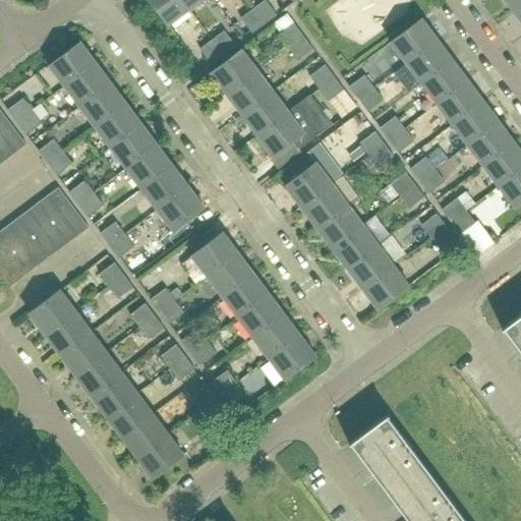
[(181,0),(149,0),(168,25),(188,9),(181,0)]
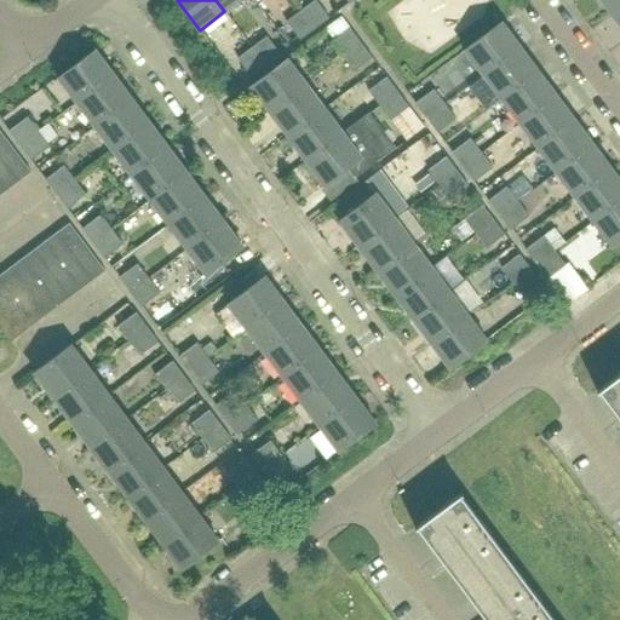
[(216,0),(224,11),(239,0),(216,0)]
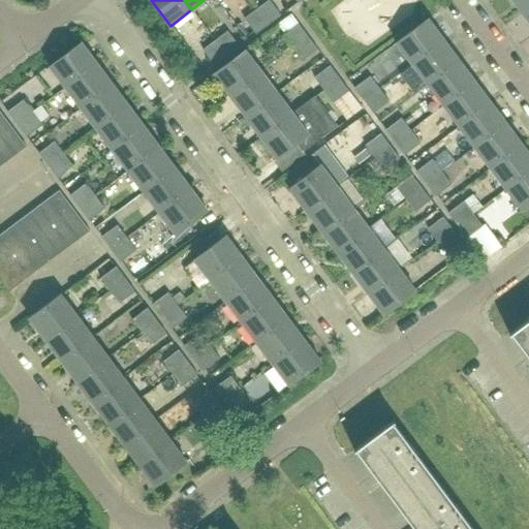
[(269,0),(256,9),(269,25),(281,16),(269,0)]
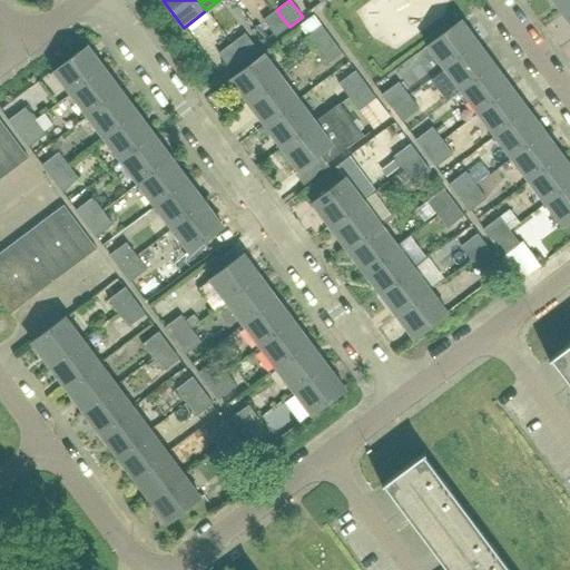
[(569,7),(569,0),(551,0),(561,13),(569,7)]
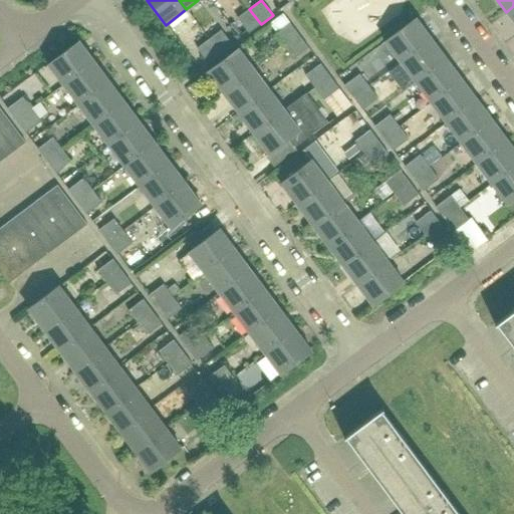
[(261,24),(249,9),(237,18),(249,34),(261,24)]
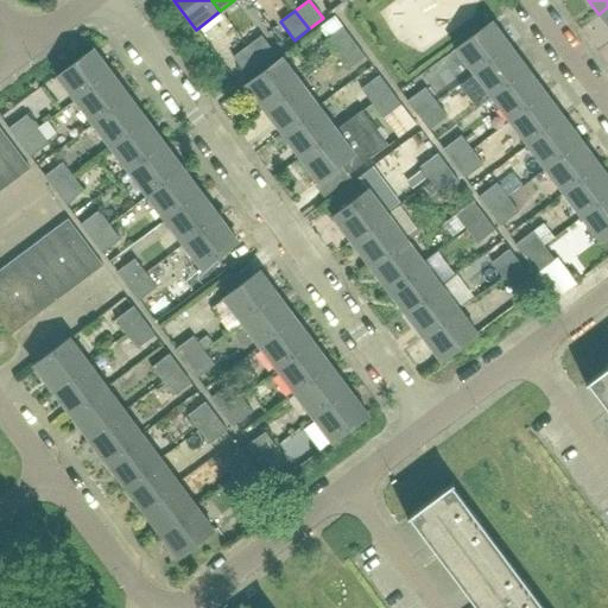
[(473,74),(510,46),(492,21),(455,49),(473,74)]
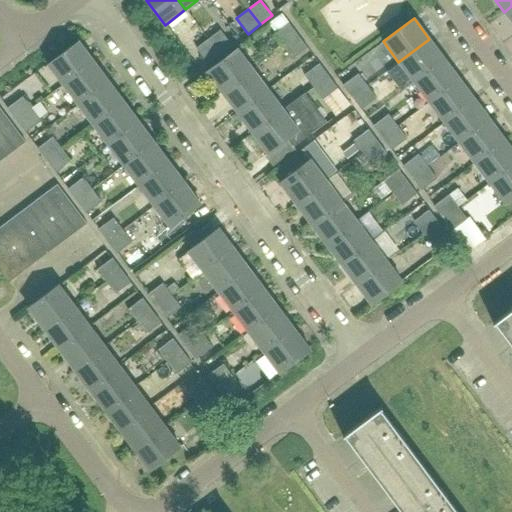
[(274,35),(283,47),(298,36),(289,24),(274,35)]
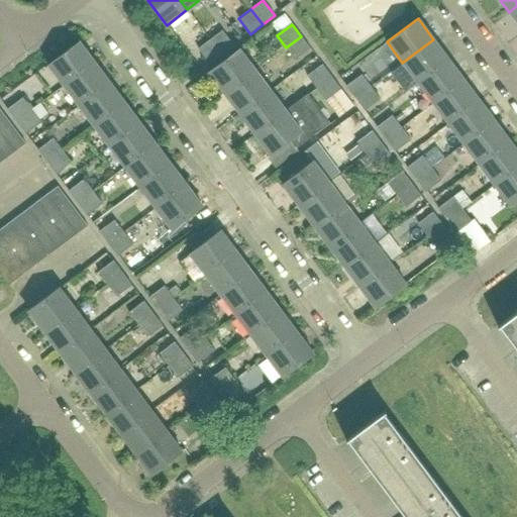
[(223,30),(210,39),(221,55),(234,45),(223,30)]
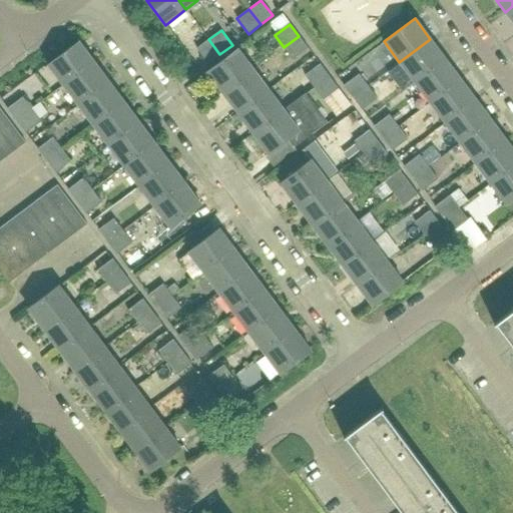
[(299,36),(284,47),(293,59),(309,48),(299,36)]
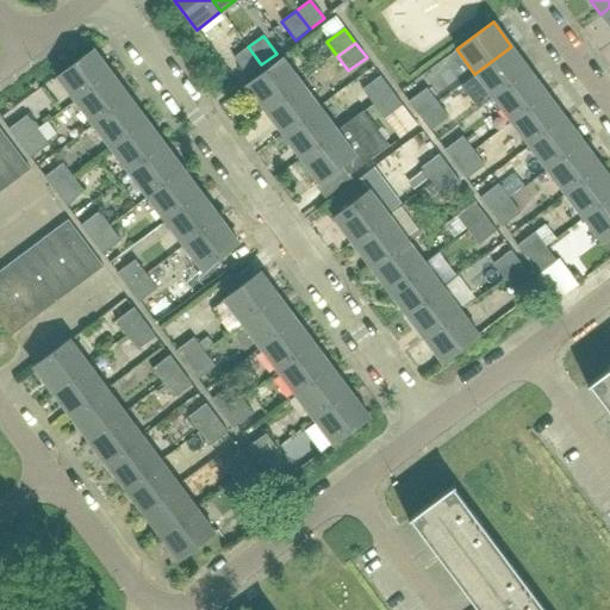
[(261,64),(248,47),(232,58),(247,76),(261,64)]
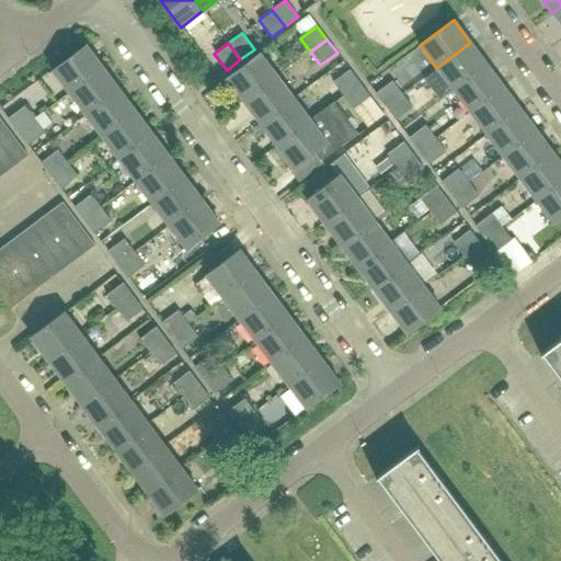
[(436,68),(454,90),(487,65),(470,43),(436,68)]
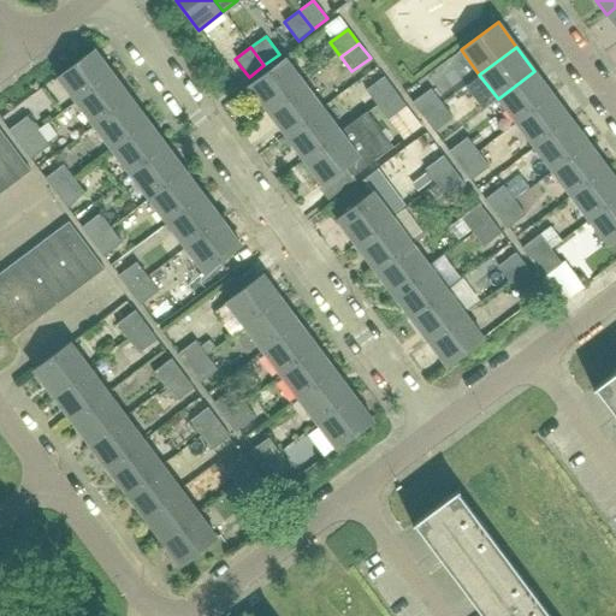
[(113,73),(94,48),(57,77),(76,101),(113,73)]
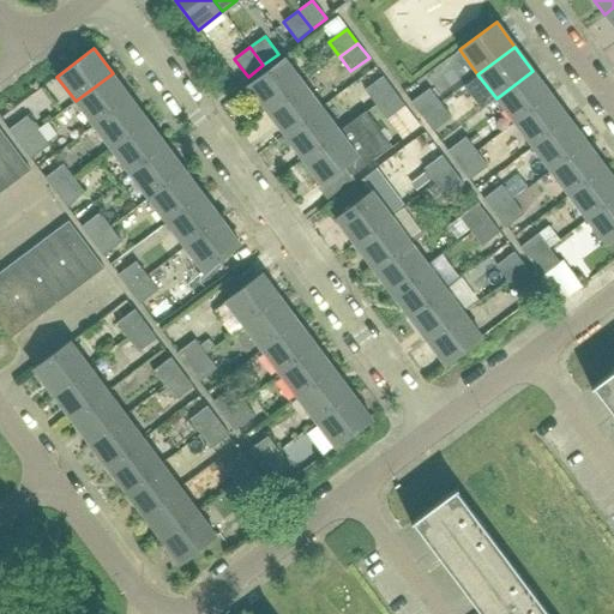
[(247,85),(266,110),(304,83),(286,58),(247,85)]
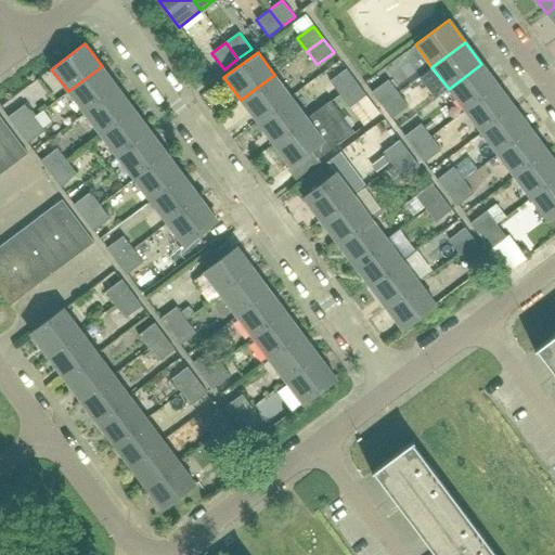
[(465,111),(499,86),(481,64),(449,89),(465,111)]
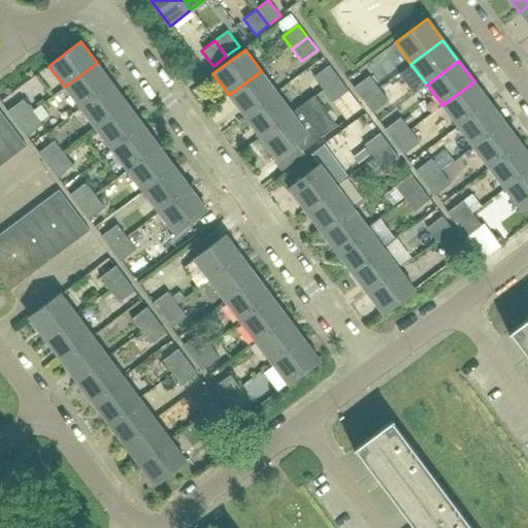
[(65,87),(80,108),(112,84),(97,63),(65,87)]
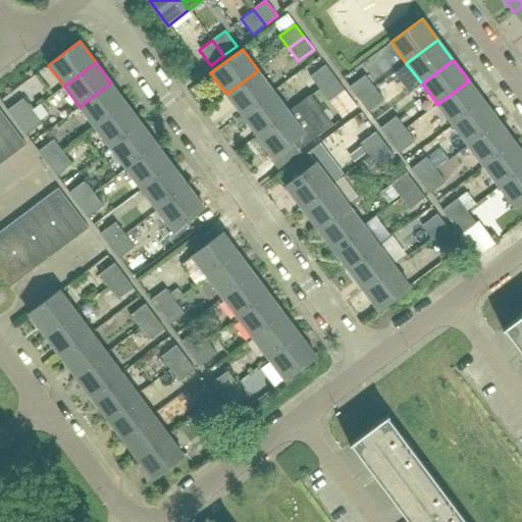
[(310,77),(319,90),(334,77),(325,65),(310,77)]
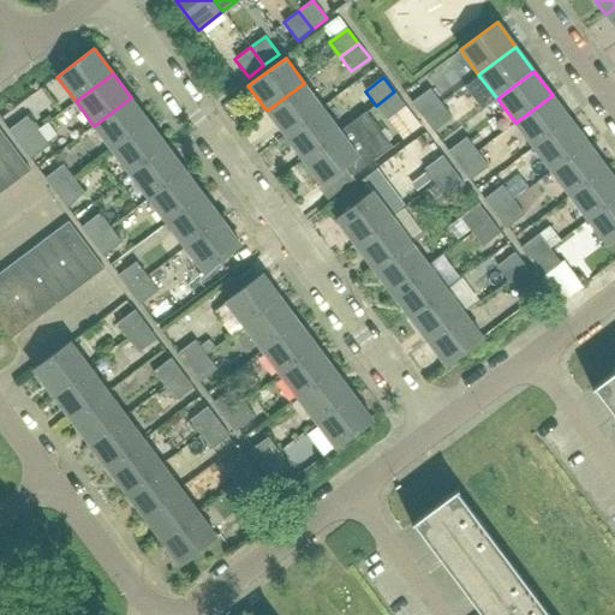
[(322,107),(304,83),(267,111),(285,135),(322,107)]
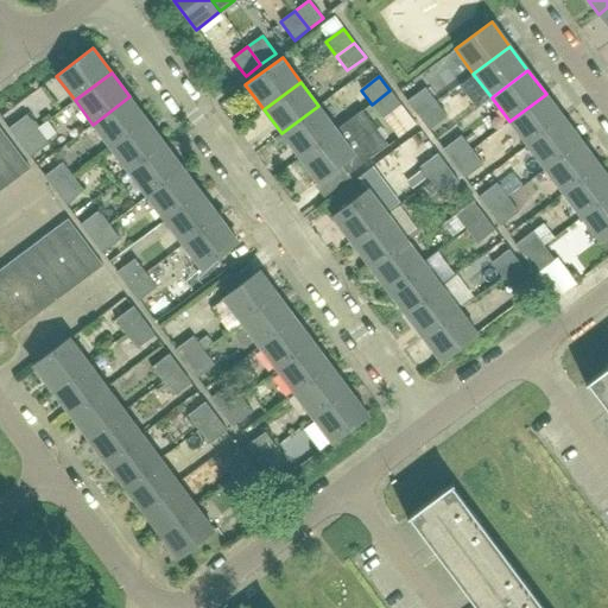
[(407,101),(418,115),(436,102),(425,87),(407,101)]
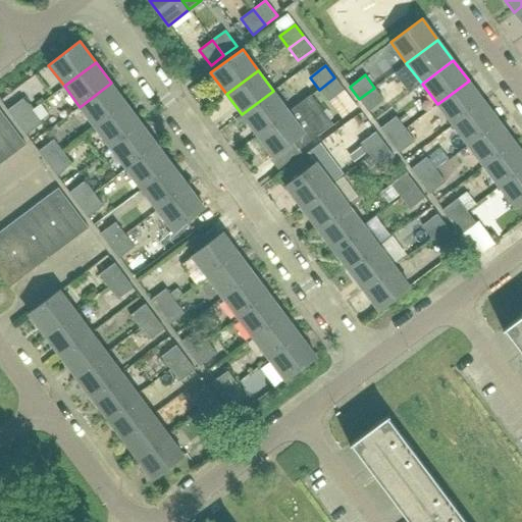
[(334,77),(319,90),(328,102),(345,90),(334,77)]
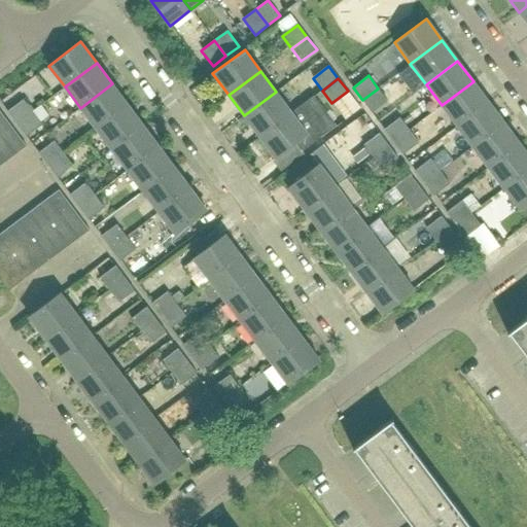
[(442,105),(457,127),(489,102),(473,81),(442,105)]
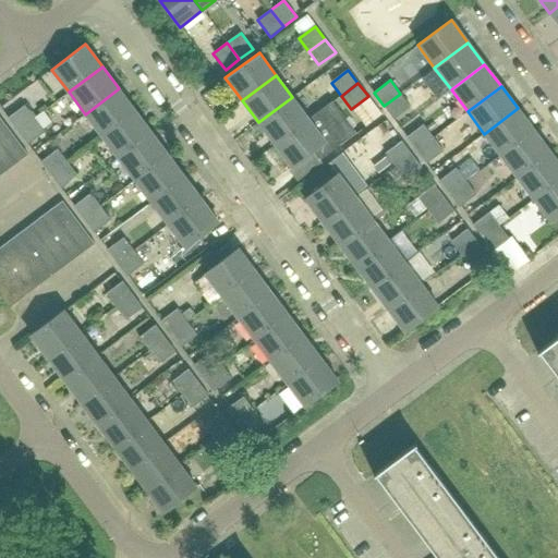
[(85,114),(101,136),(135,110),(119,88),(85,114)]
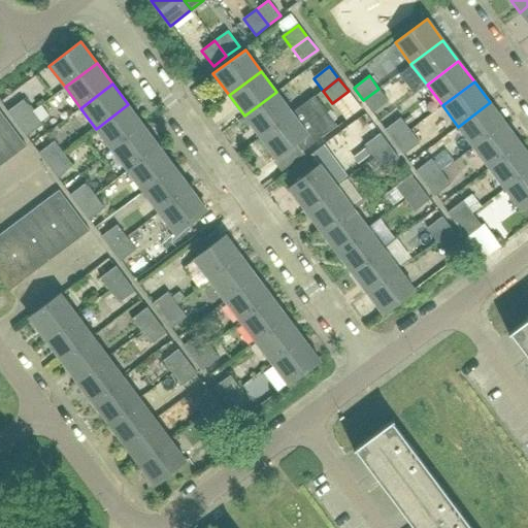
[(378,89),(363,100),(372,113),(388,101),(378,89)]
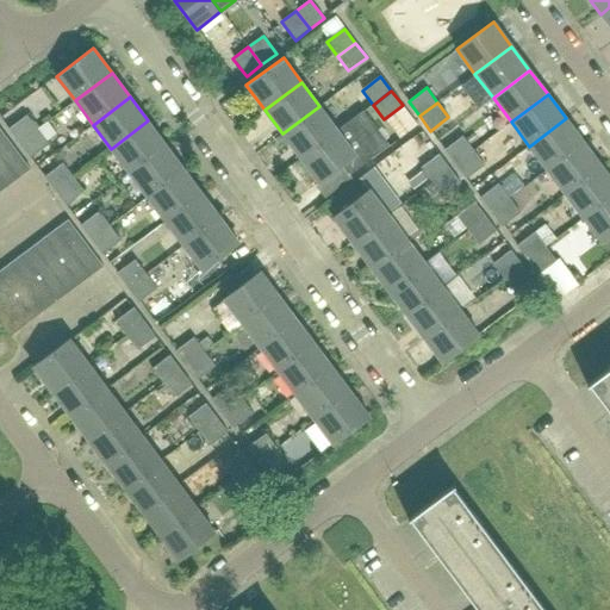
[(337,130),(319,106),(282,134),(300,157),(337,130)]
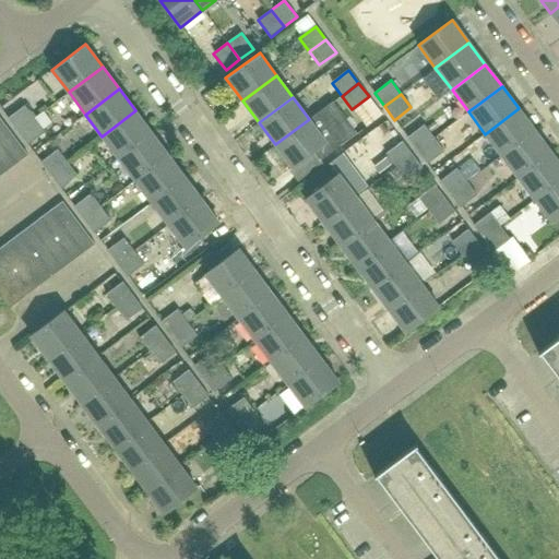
[(292,167),(313,152),(320,161),(356,133),(333,102),(309,119),(275,144),(292,167)]
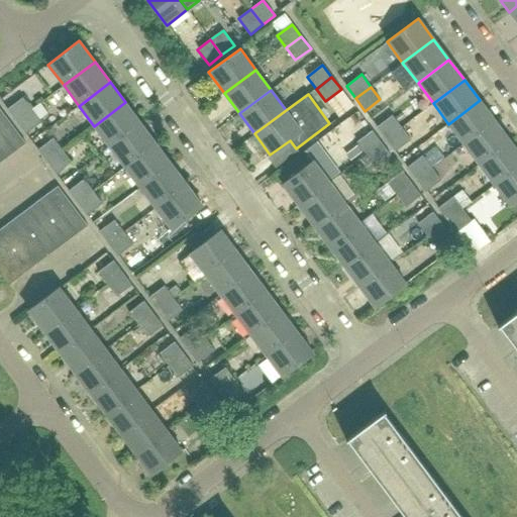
[(7,109),(16,121),(32,110),(23,98),(7,109)]
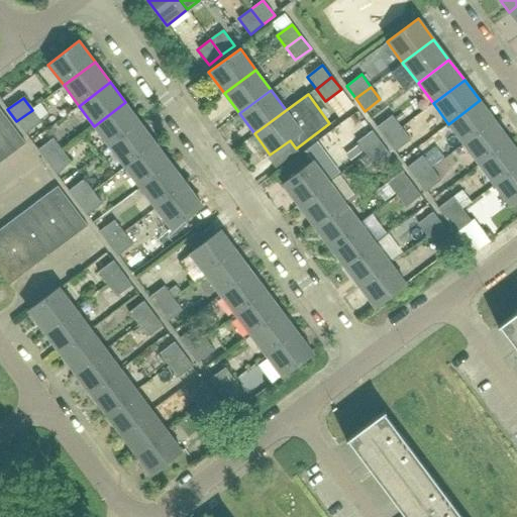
[(448,124),(463,144),(495,120),(480,100),(448,124)]
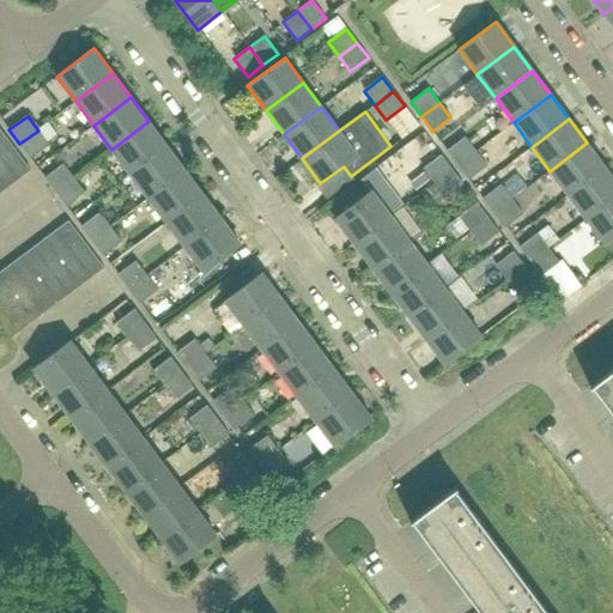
[(111,150),(129,174),(167,146),(149,121),(111,150)]
